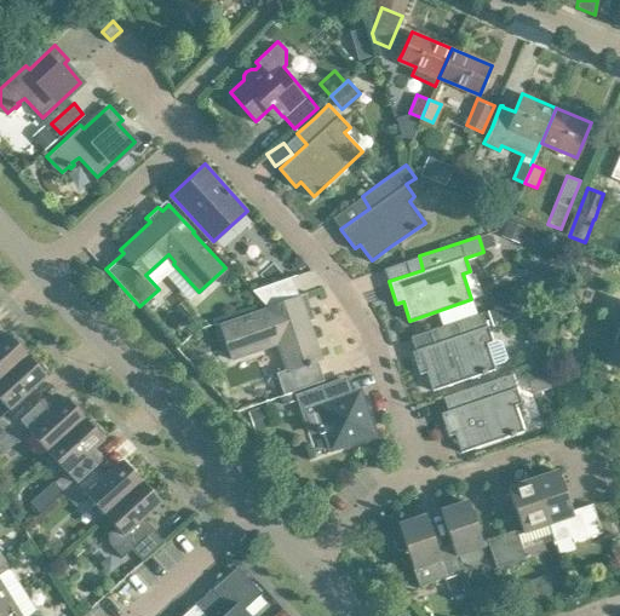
[(292,275),(269,283),(252,289),(265,304),(298,293),(292,275)]
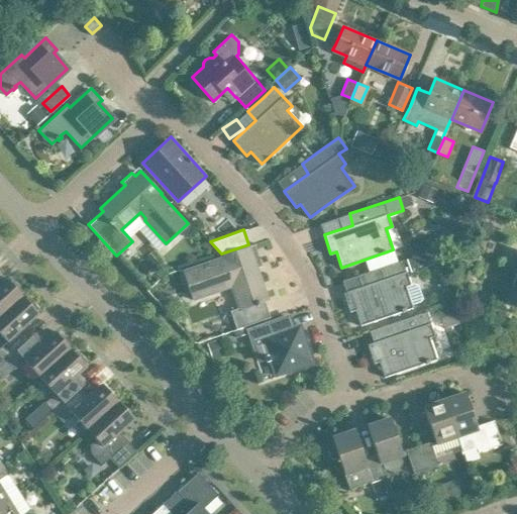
[(268,299),(266,292),(256,267),(262,266),(257,252),(252,253),(249,246),(231,253),(221,257),(184,270),(194,299),(223,288),(222,285),(230,282),(239,307),(230,310),(236,328),(270,317),(265,300),(268,299)]
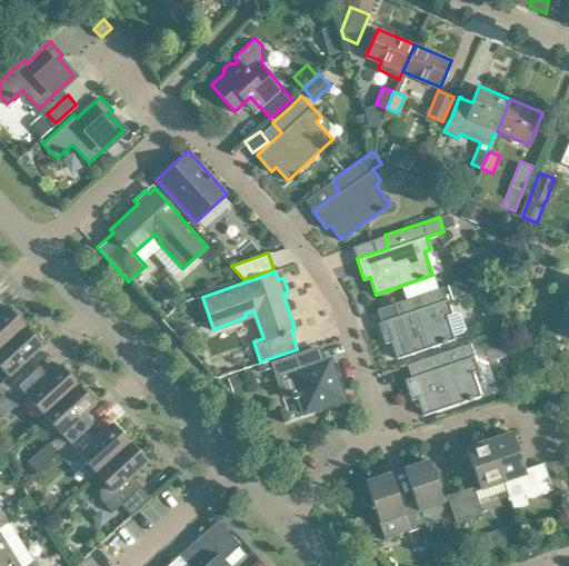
[(510,277),(497,272),(491,287),(506,291),(510,277)]
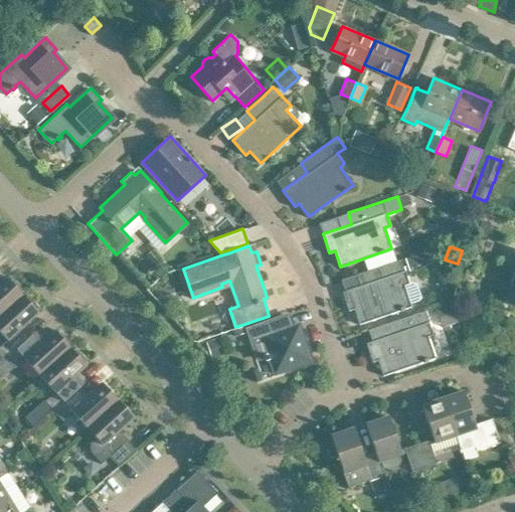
[(424,265),(436,261),(432,247),(420,251),(424,265)]
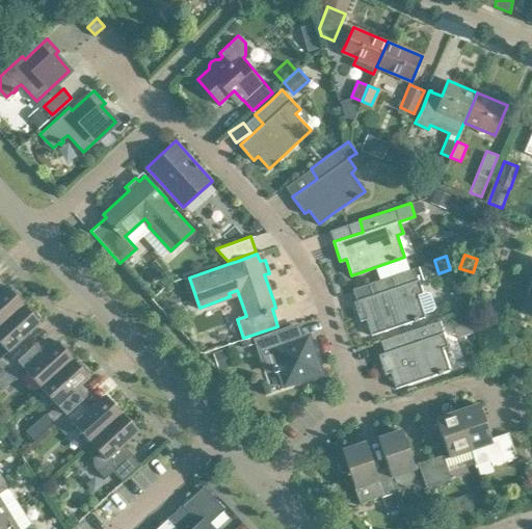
[(415,267),(399,272),(379,279),(383,290),(353,300),(361,320),(366,318),(371,334),(425,316),(424,313),(432,310),(434,305),(430,292),(426,291),(423,292),(415,267)]
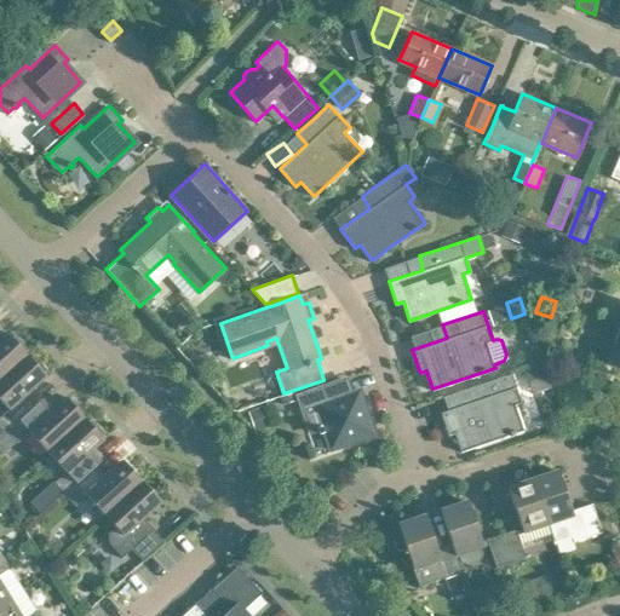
[(619,323),(614,341),(609,339),(604,353),(609,356),(608,361),(619,364),(619,323)]
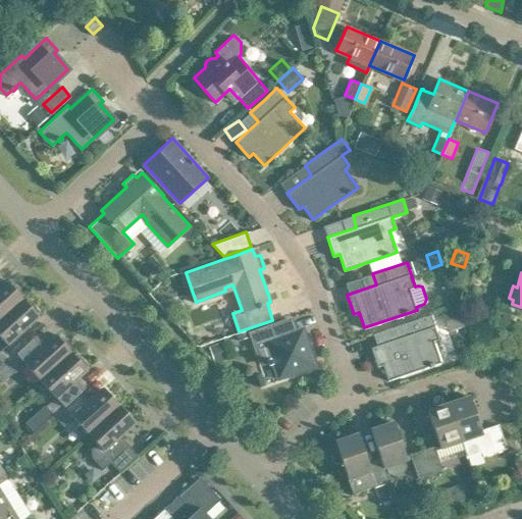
[(0,318),(22,299),(20,297),(23,294),(12,281),(9,284),(6,281),(0,287),(0,318)]
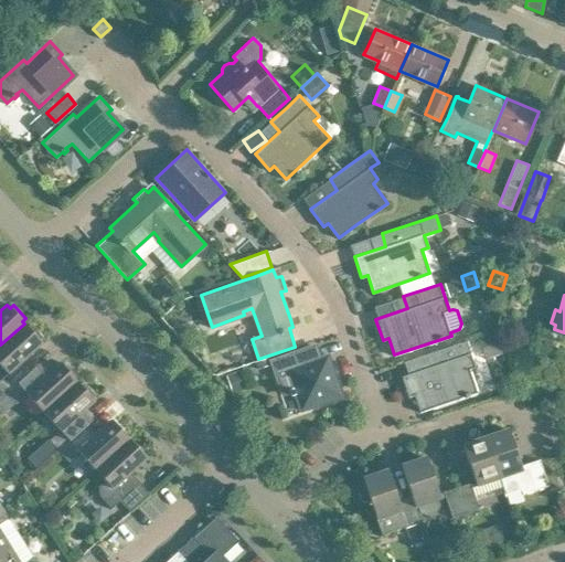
[(24,324),(0,345),(0,362),(8,371),(0,379),(0,384),(7,392),(29,372),(20,363),(42,343),(39,340),(42,336),(31,322),(27,327),(24,324)]
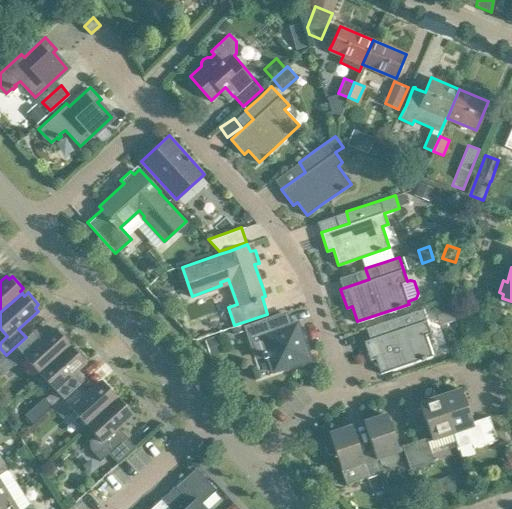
[(422,308),(407,313),(365,327),(369,338),(364,340),(370,359),(376,357),(381,372),(422,359),(426,358),(426,357),(432,355),(425,334),(431,332),(422,308)]
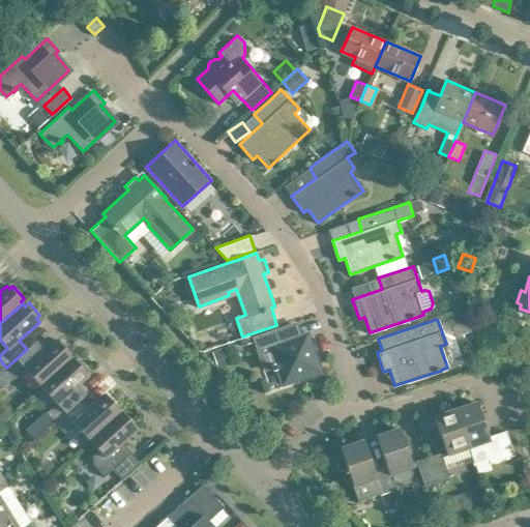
[(283,383),(320,371),(316,357),(316,356),(313,346),(312,347),(307,332),(299,335),(295,323),(255,338),(265,369),(276,364),(283,383)]
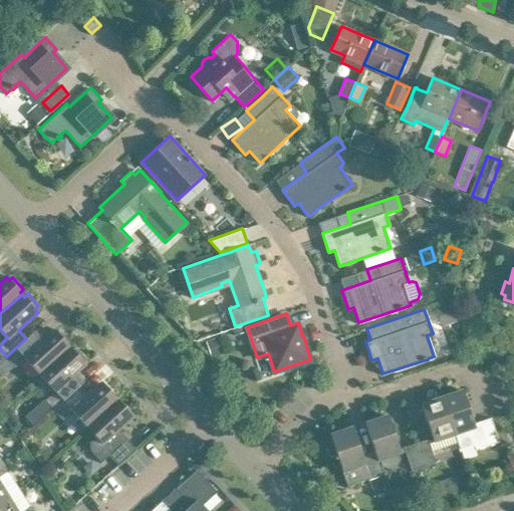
[(40,373),(69,346),(67,344),(70,341),(60,329),(56,332),(54,329),(46,335),(39,327),(26,338),(6,356),(15,366),(25,357),(40,373)]
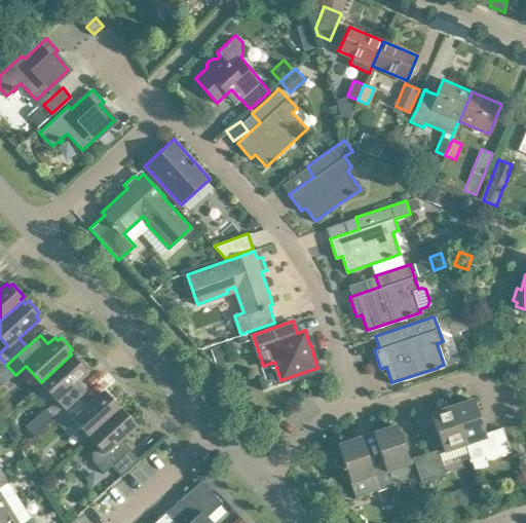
[(54,418),(75,400),(67,391),(87,373),(84,370),(88,366),(77,355),(74,358),(71,355),(41,382),(55,400),(45,409),(54,418)]
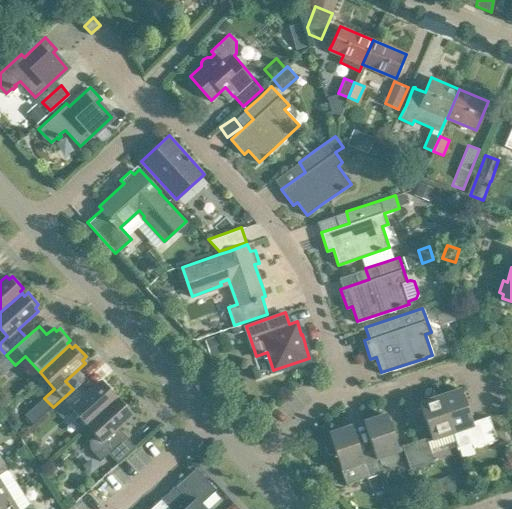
[(87,424),(117,397),(101,380),(81,398),(73,389),(53,407),(62,417),(72,408),(87,424)]
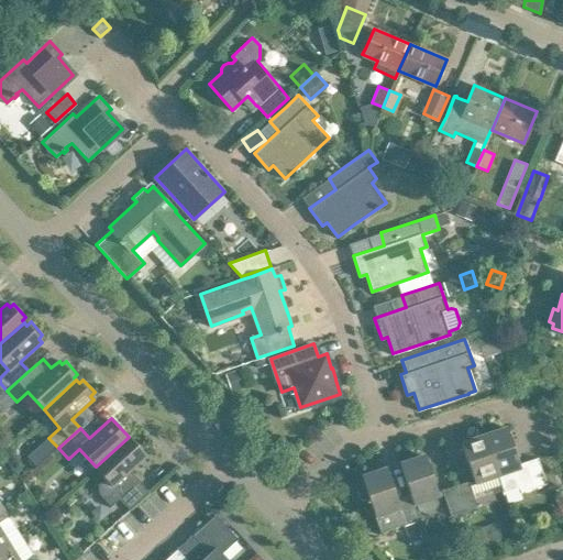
[(484,435),(498,475),(514,471),(520,492),(547,483),(538,457),(523,462),(525,464),(520,465),(507,427),(484,435)]
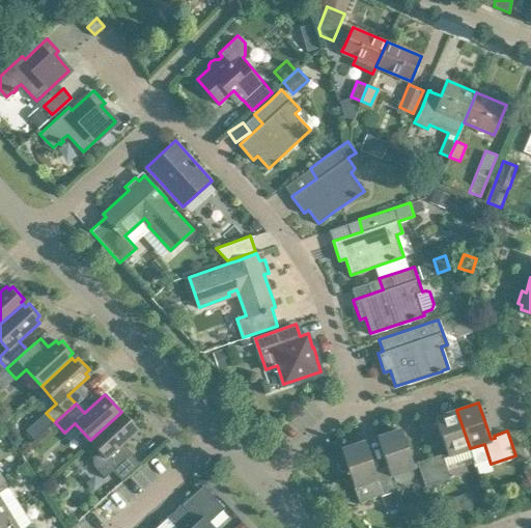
[(448,456),(470,448),(456,410),(435,417),(448,456)]
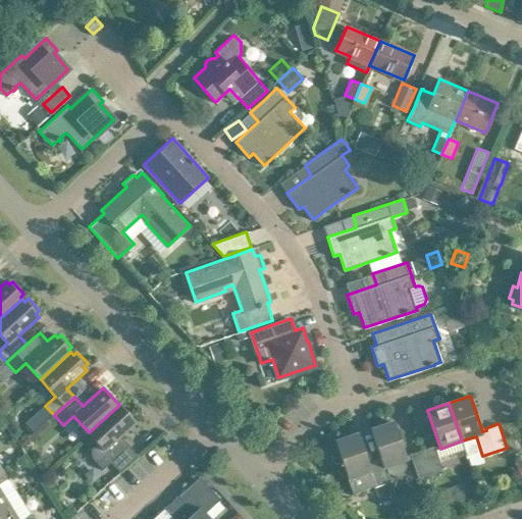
[(119,405),(89,432),(96,440),(93,444),(91,449),(91,453),(92,458),(102,469),(110,461),(120,472),(138,455),(120,435),(135,423),(119,405)]
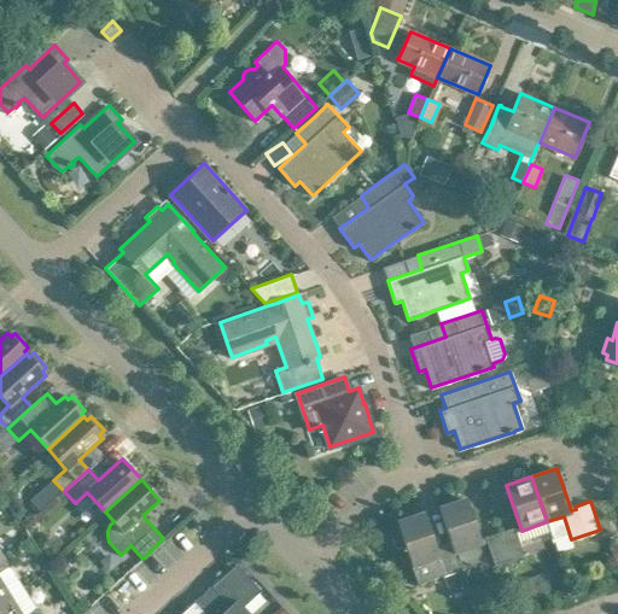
[(466,498),(438,508),(450,541),(454,553),(455,553),(456,553),(459,559),(465,562),(477,559),(482,550),(479,544),(482,544),(466,498)]
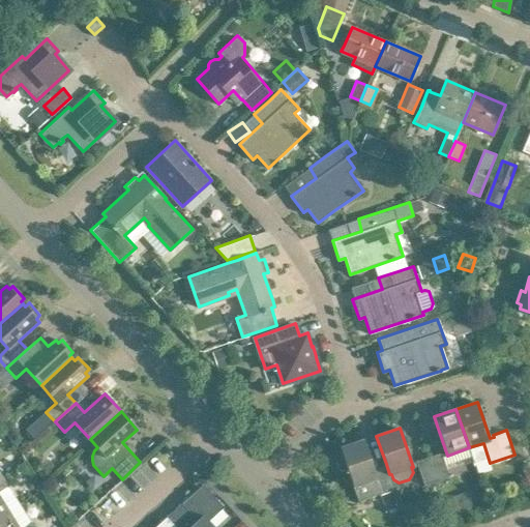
[(389,474),(386,464),(373,468),(363,439),(340,447),(342,451),(337,452),(334,458),(339,468),(343,470),(347,469),(358,500),(394,488),(390,474),(389,474)]
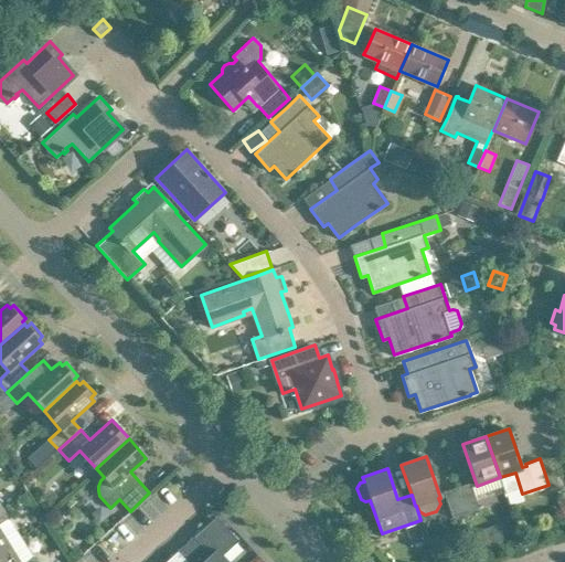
[(466,512),(475,510),(479,508),(470,481),(457,487),(466,512)]
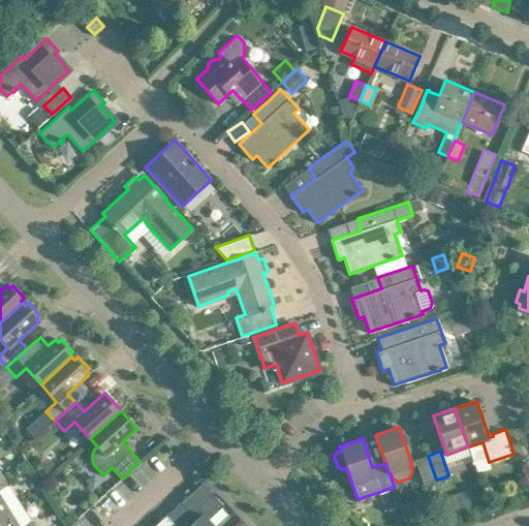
[(424,484),(436,480),(428,456),(415,460),(424,484)]
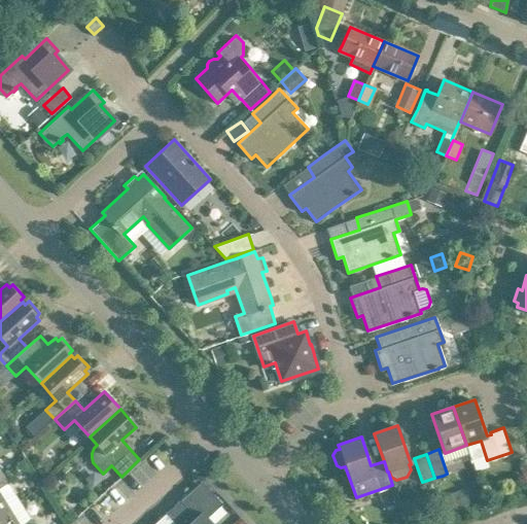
[(0,512),(8,508),(0,493),(0,486),(8,482),(2,470),(0,472),(0,512)]
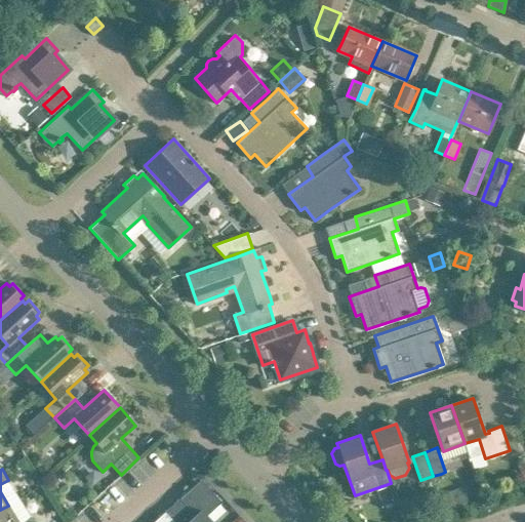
[(31,470),(23,475),(30,486),(38,481),(31,470)]
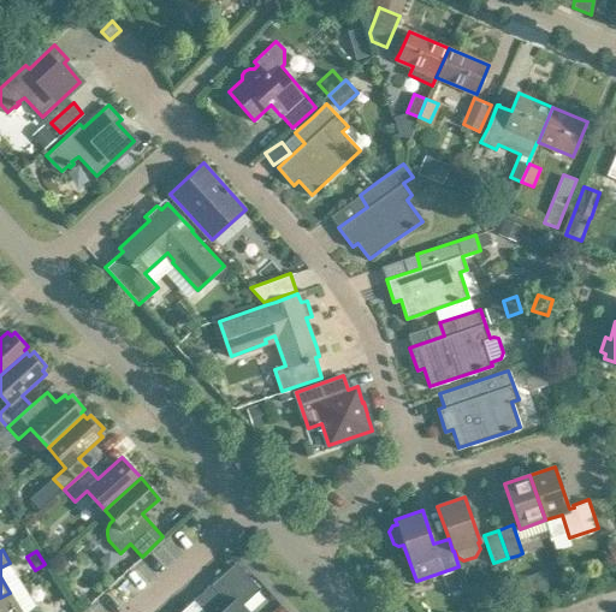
[(220,611),(249,611),(242,604),(260,588),(236,562),(202,592),(220,611)]
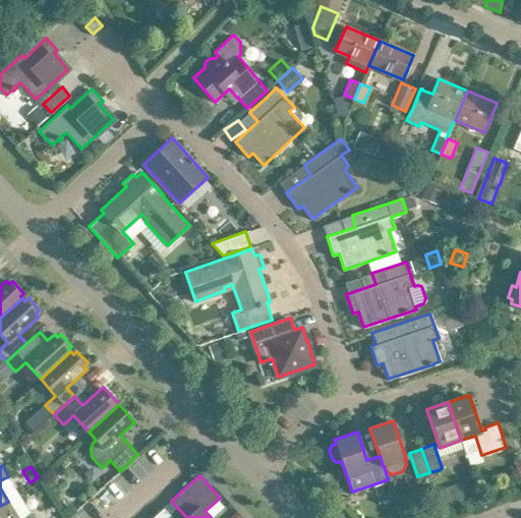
[(186,517),(171,501),(152,517),(186,517)]
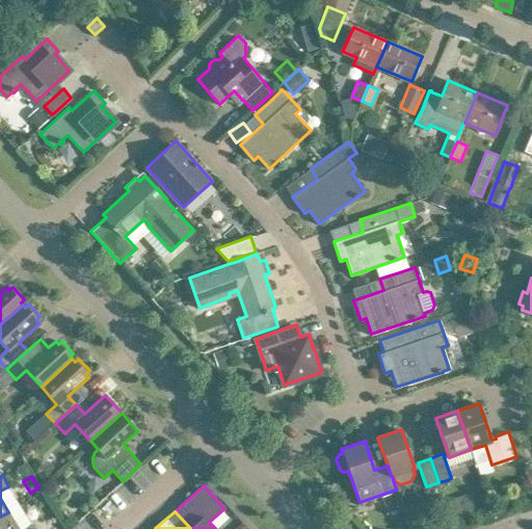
[(19,528),(8,512),(0,517),(0,528),(35,528),(32,523),(22,528),(19,528)]
